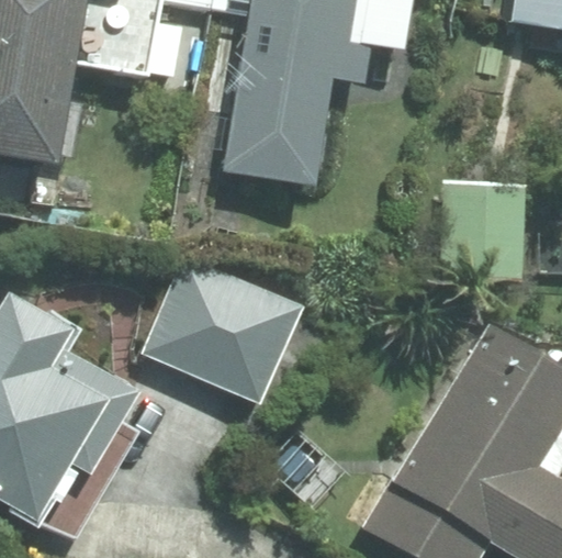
[(202,7),(203,0),(0,0),(0,156),(59,168),(78,64),(143,77),(159,0),(170,0),(202,7)]
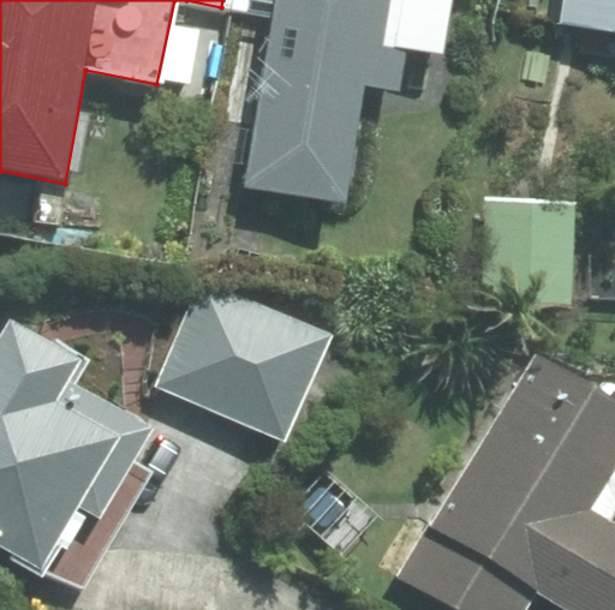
[(232,0),(231,9),(273,17),(239,186),(342,207),(365,84),(400,91),(407,48),(443,55),(453,0),(232,0)]
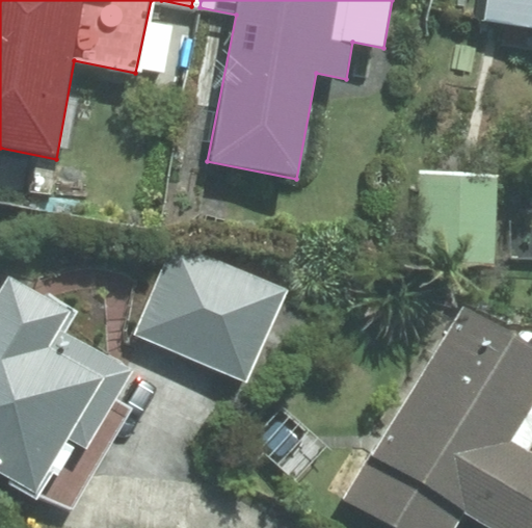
[(487,0),(484,22),(531,29),(531,0),(487,0)]
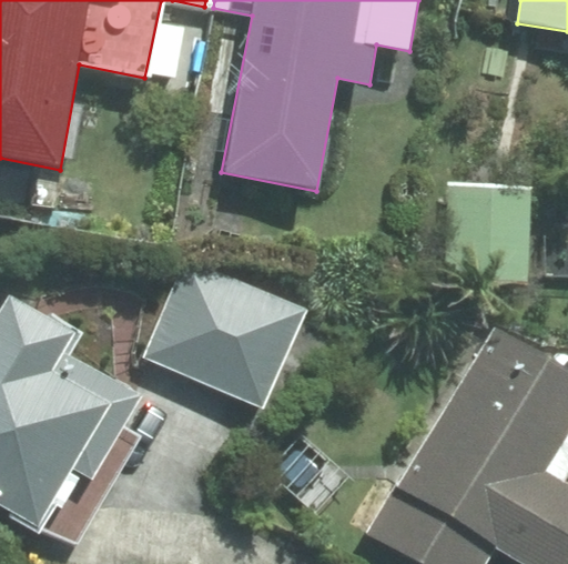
[(540,285),(545,189),(458,185),(456,282),(540,285)]
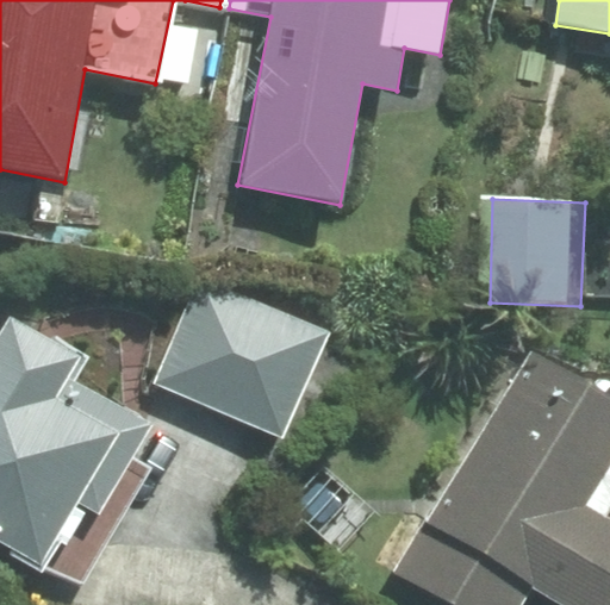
[(157,379),(290,438),(335,335),(201,278),(157,379)]
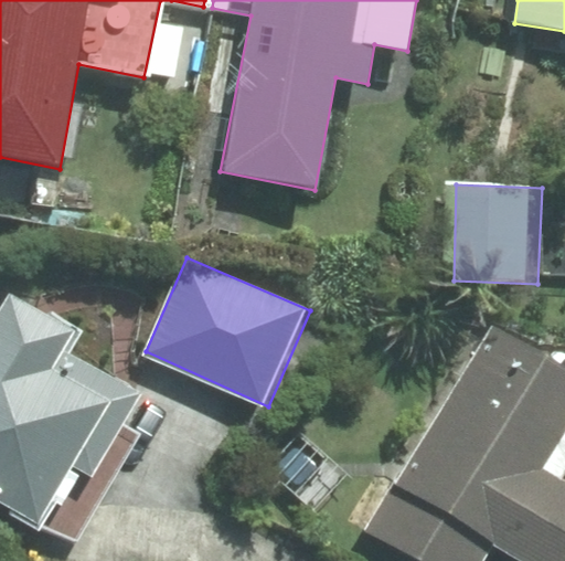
[(0,501),(21,515),(20,518),(50,537),(87,473),(103,484),(151,401),(72,353),(83,335),(12,294),(0,314),(0,501)]
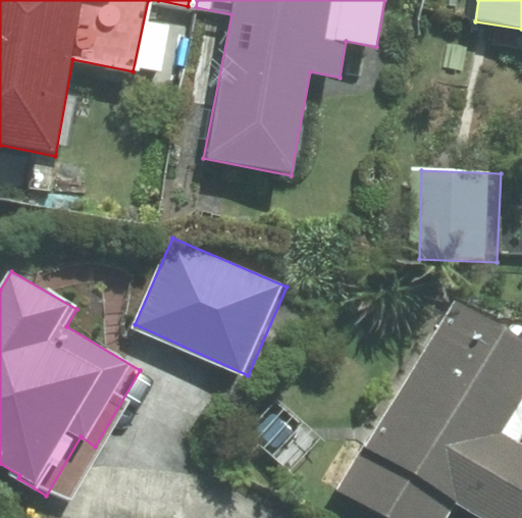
[(521,403),(521,338),(456,296),(336,485),(388,517),(448,517),(458,503),(483,517),(521,517),(521,448),(502,435),(521,403)]
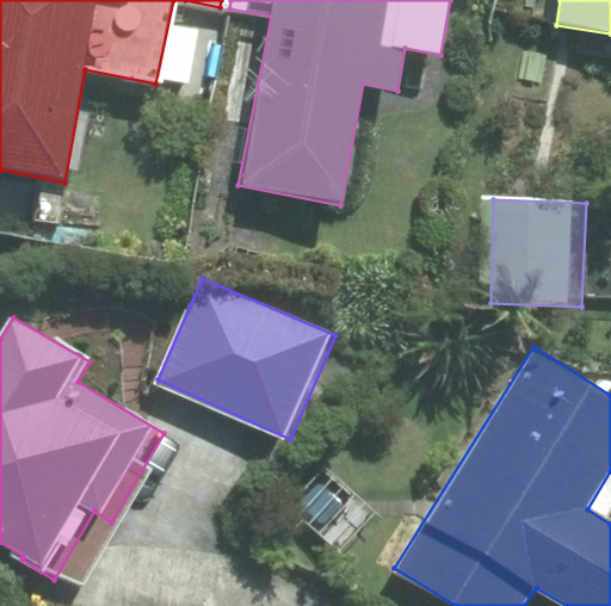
All buildings are outlined.
